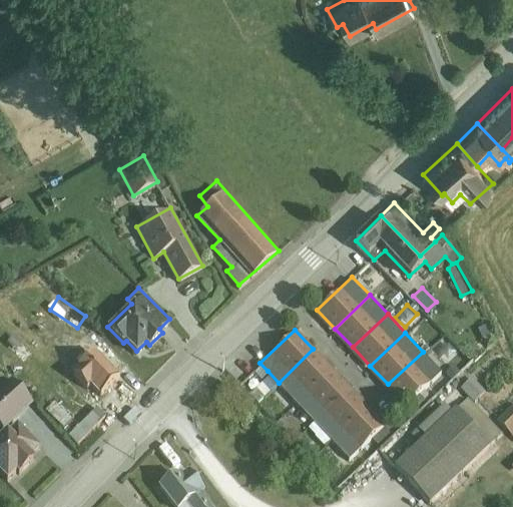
[(449,340),(440,348),(449,358),(458,350),(449,340)]
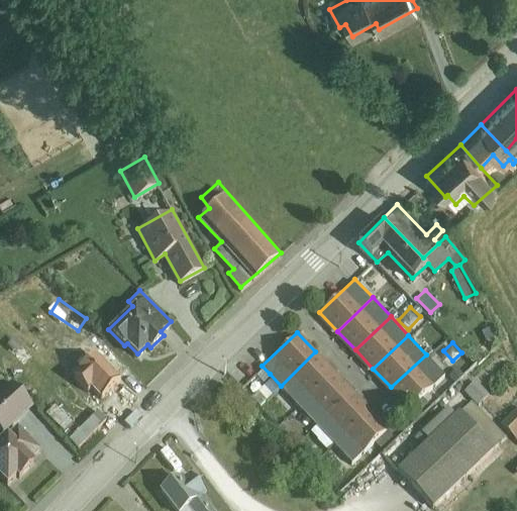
[(84,364),(73,374),(88,390),(93,385),(102,395),(119,378),(87,344),(76,355),(84,364)]
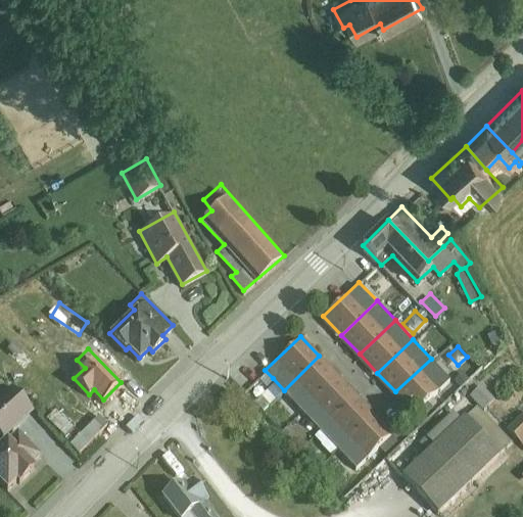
[(319,356),(284,390),(301,409),(337,375),(319,356)]
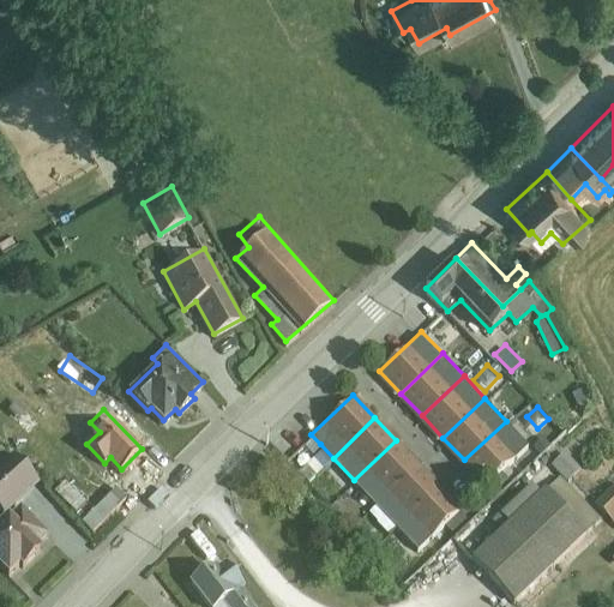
[(506,421),(464,460),(486,482),(500,469),(528,443),(506,421)]
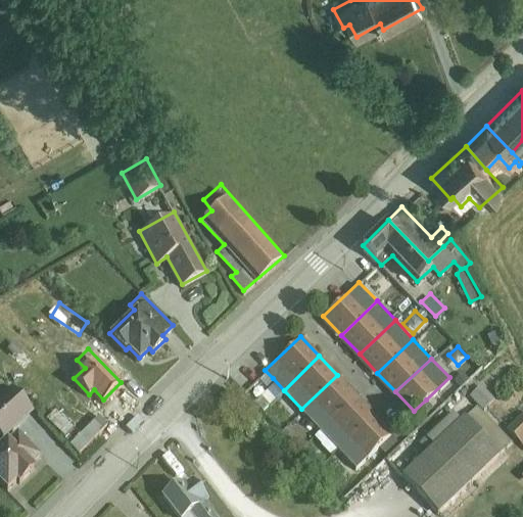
[(273,378),(265,370),(259,376),(267,383),(273,378)]
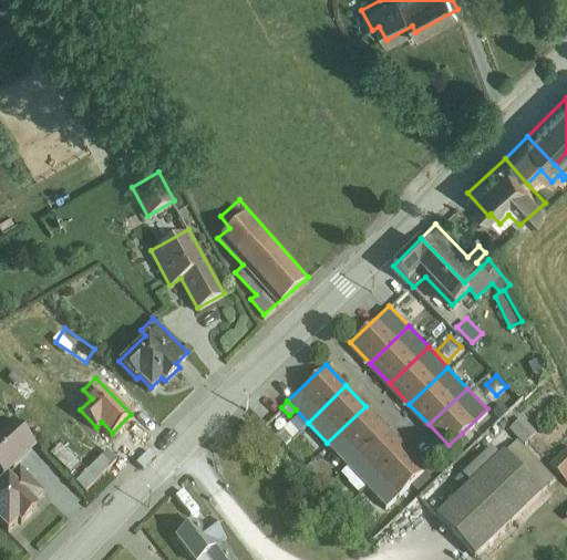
[(366,406),(327,443),(347,464),(384,427),(366,406)]
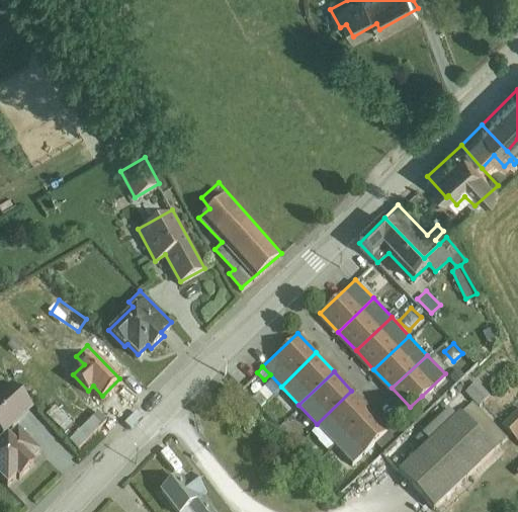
[(477,377),(465,389),(478,403),(490,392),(477,377)]
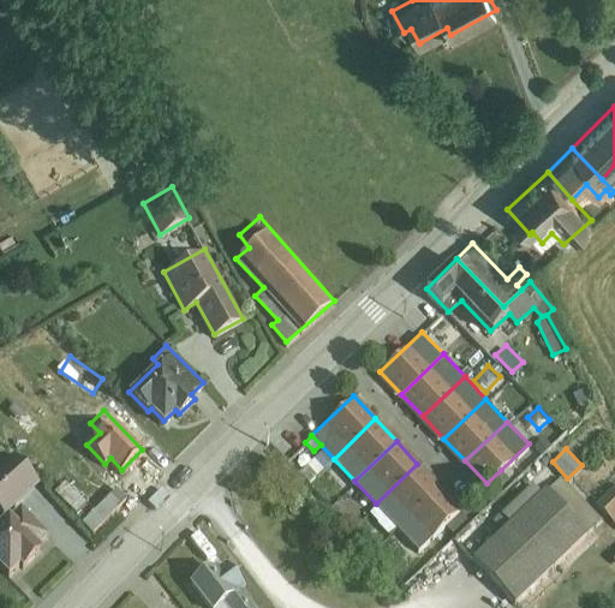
[(12,449),(0,460),(0,506),(6,512),(40,480),(12,449)]
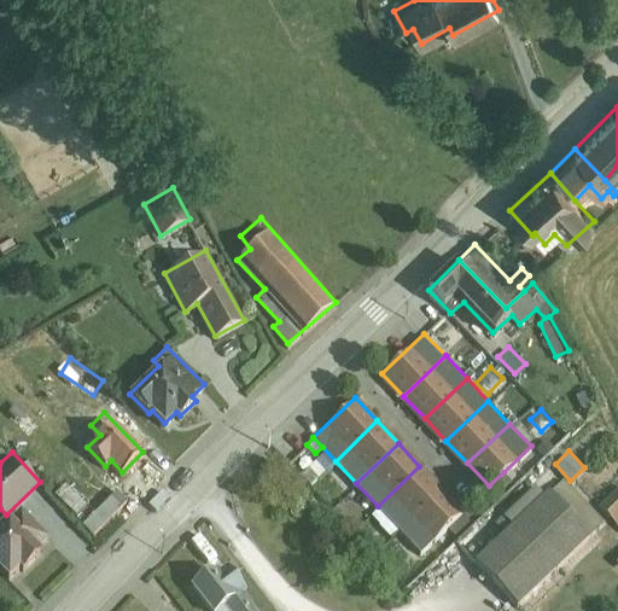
[(356,483),(336,461),(328,467),(349,489),(356,483)]
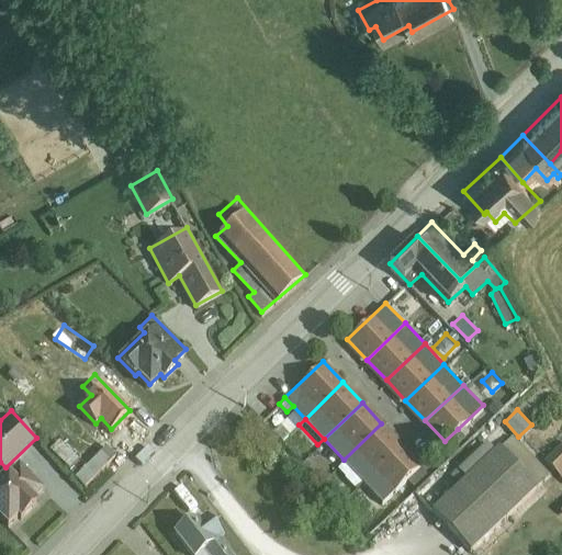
[(381,423),(344,460),(362,479),(401,443),(381,423)]
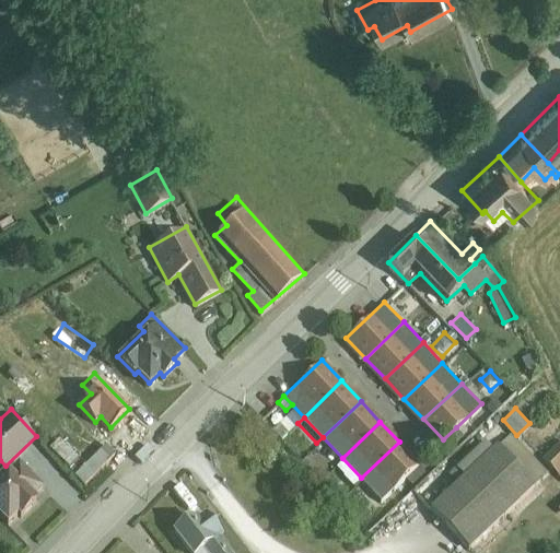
[(456,427),(443,439),(450,447),(463,434),(456,427)]
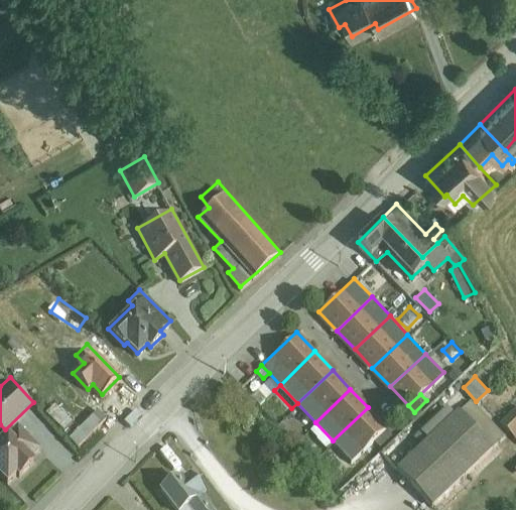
[(455,411),(427,437),(397,467),(432,504),(504,433),(471,398),(459,410),(458,408),(455,411)]
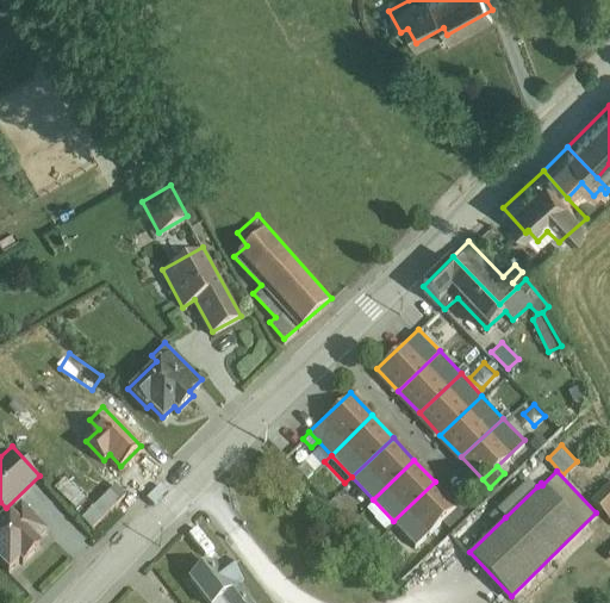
[(609,473),(590,495),(609,515),(609,473)]
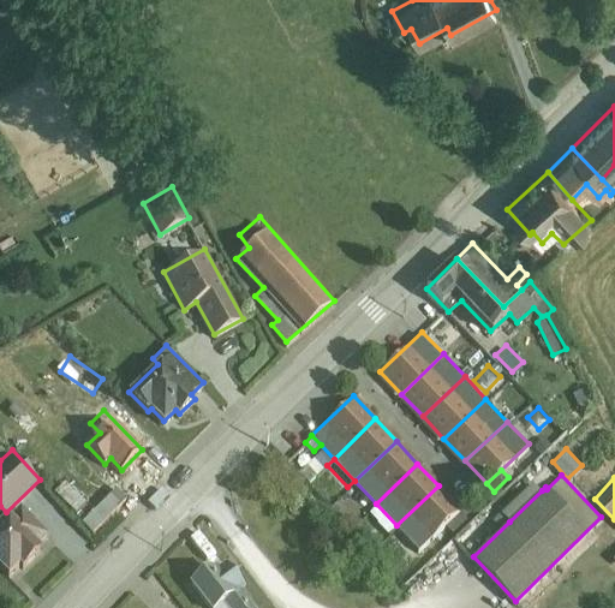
[(509,522),(542,490),(532,483),(501,512),(509,522)]
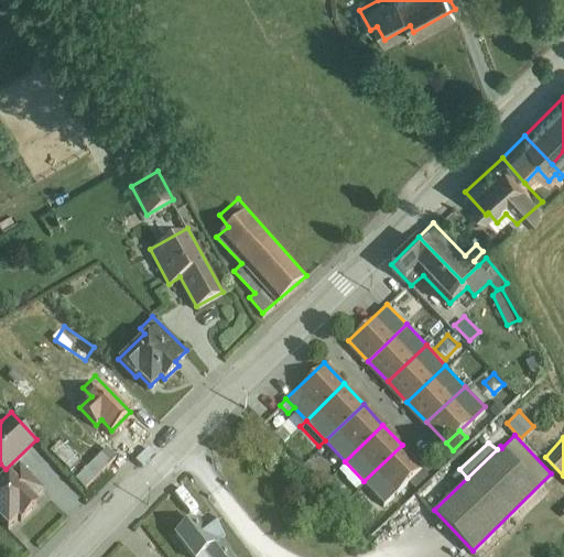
[(402,445),(364,481),(383,503),(409,479),(422,466),(402,445)]
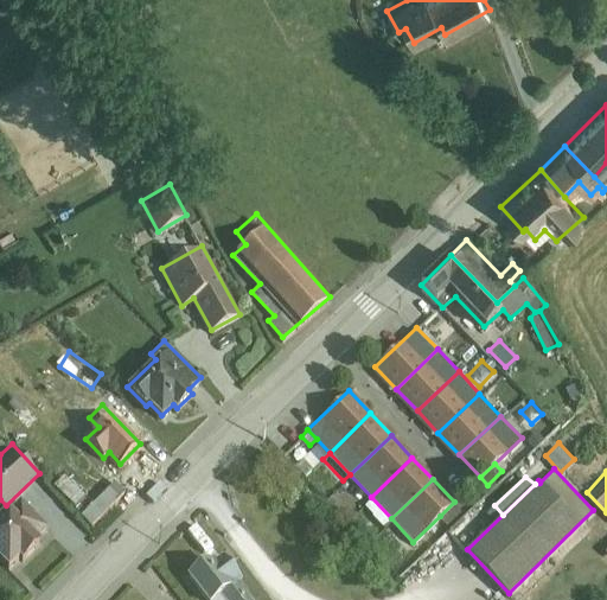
[(0,555),(8,565),(20,554),(23,556),(39,541),(34,535),(46,523),(20,497),(0,516),(0,555)]
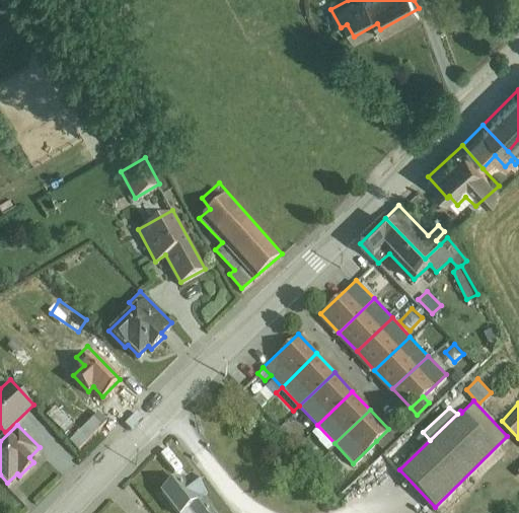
[(388,429),(376,441),(382,447),(394,435),(388,429)]
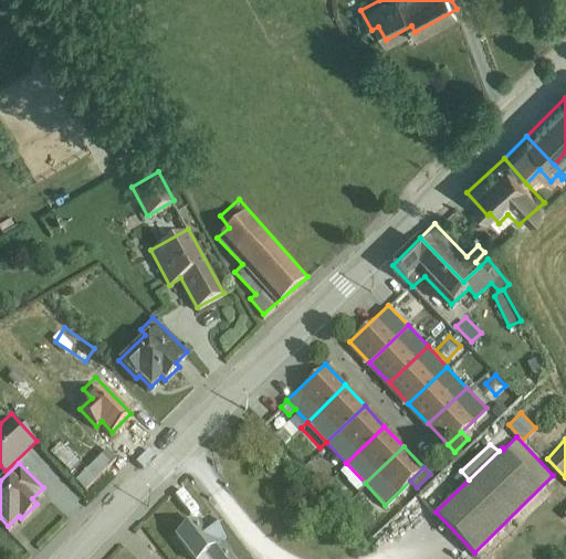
[(196,519),(177,535),(196,558),(237,558),(222,539),(226,537),(208,516),(207,517),(198,523),(196,519)]
